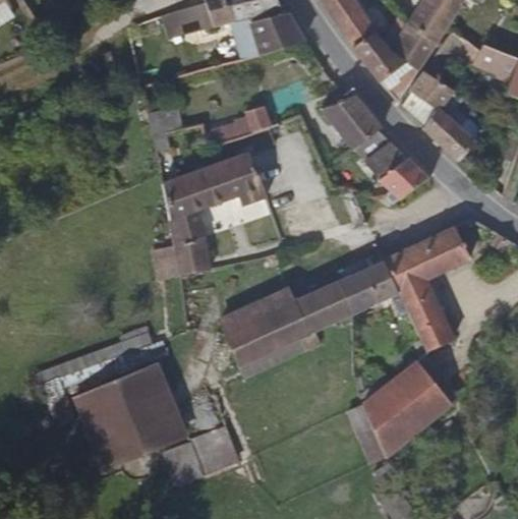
[(0,20),(16,9),(9,0),(0,0),(0,20)]
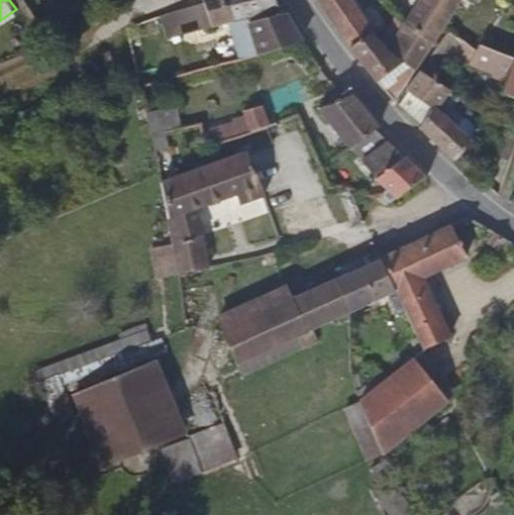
[(205,0),(213,23),(232,19),(226,0),(205,0)]
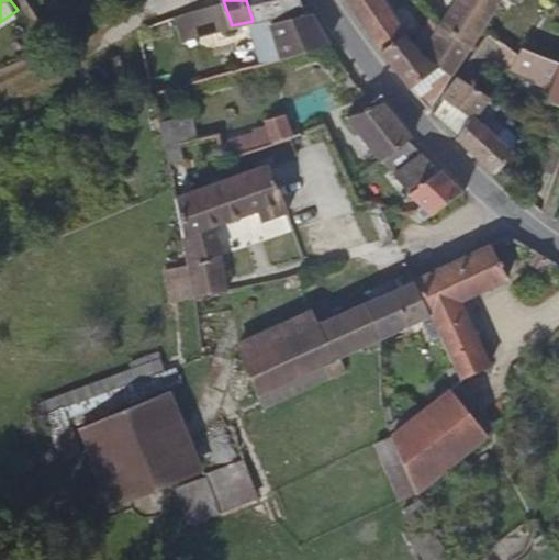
[(246,0),(253,21),(270,17),(304,8),(301,0),(246,0)]
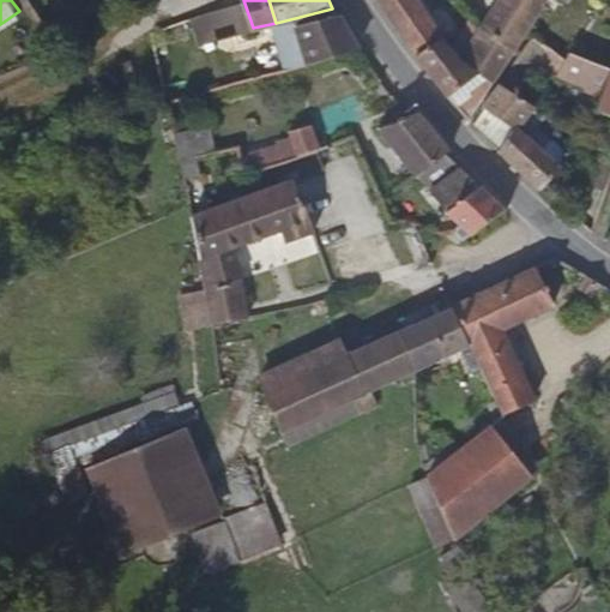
[(381,0),(418,57),(445,42),(417,0),(381,0)]
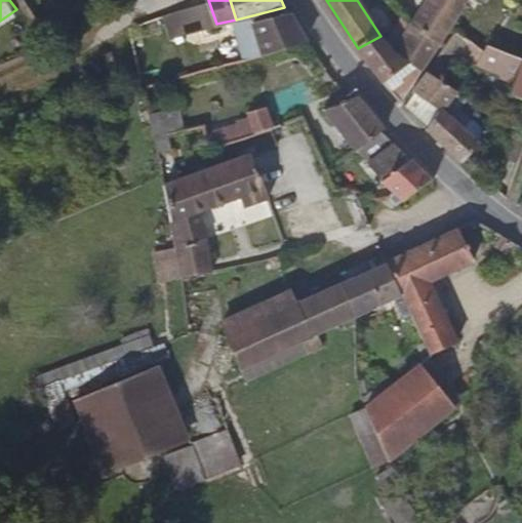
[(428,0),(414,22),(441,42),(468,0),(428,0)]
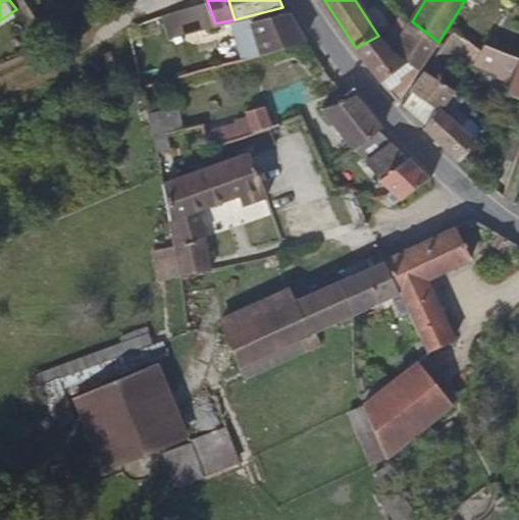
[(282,7),(251,15),(260,45),(248,48),(251,56),(305,42),(289,12),(283,14),(282,7)]
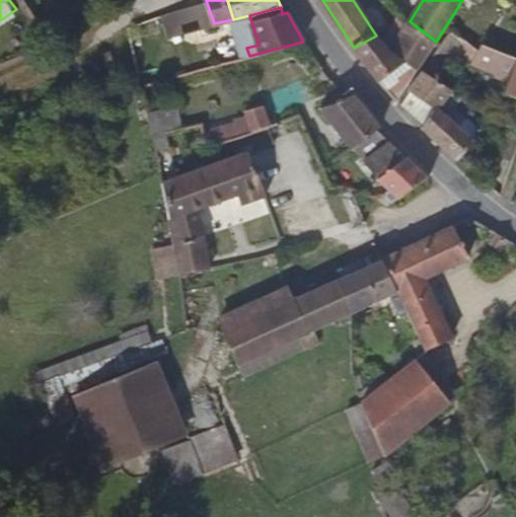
[(391,51),(418,69),(436,42),(410,21),(391,51)]
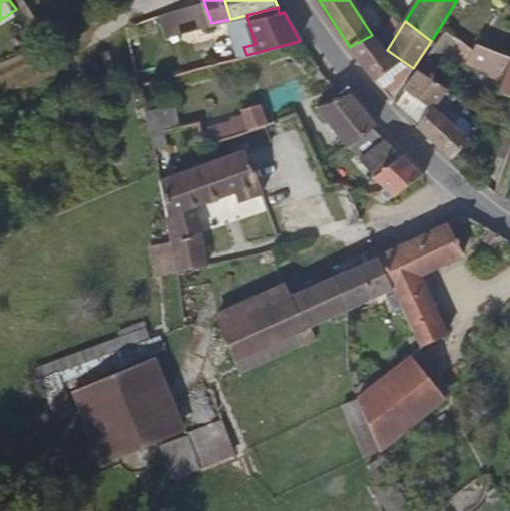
[(447,30),(437,45),(418,70),(445,89),(450,81),(465,61),(504,80),(500,91),(509,95),(509,56),(477,42),(472,49),(447,30)]
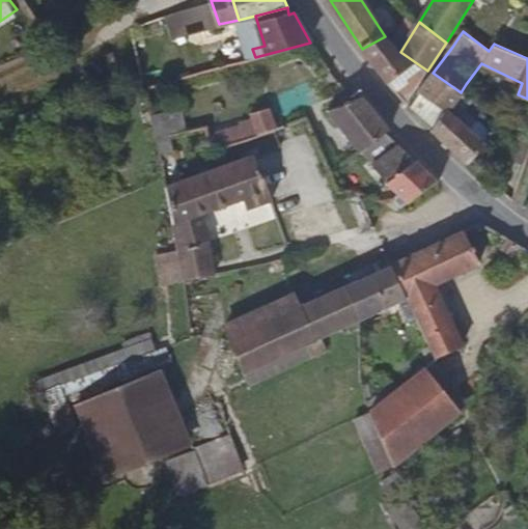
[(385,36),(362,49),(382,76),(407,101),(427,71),(400,52),(385,36)]
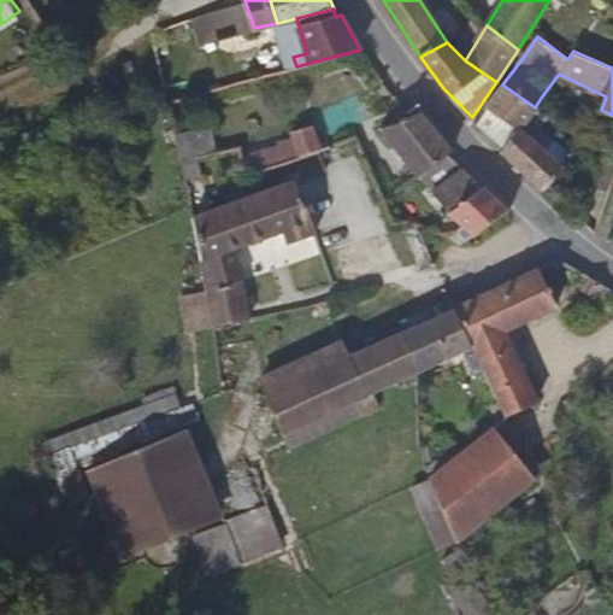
[(264,59),(267,74),(287,68),(282,54),(264,59)]
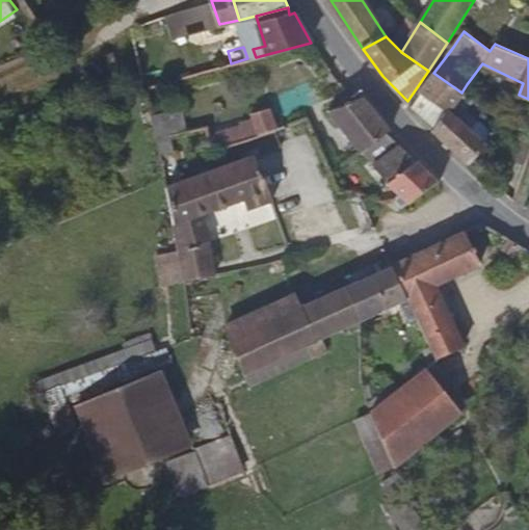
[(461,93),(433,73),(419,93),(446,113),(448,110),(461,93)]
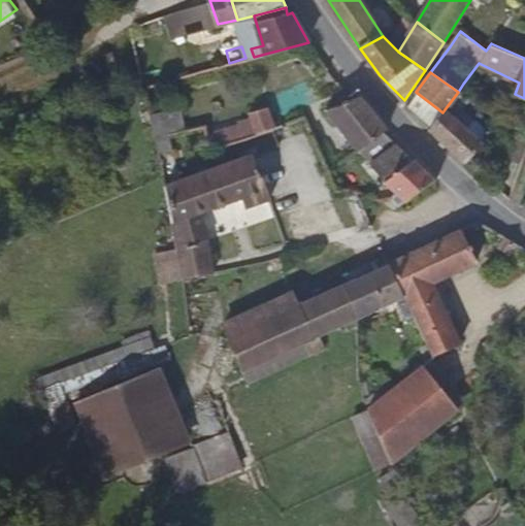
[(463,84),(458,92),(469,99),(478,105),(481,99),(471,93),(472,90),(463,84)]
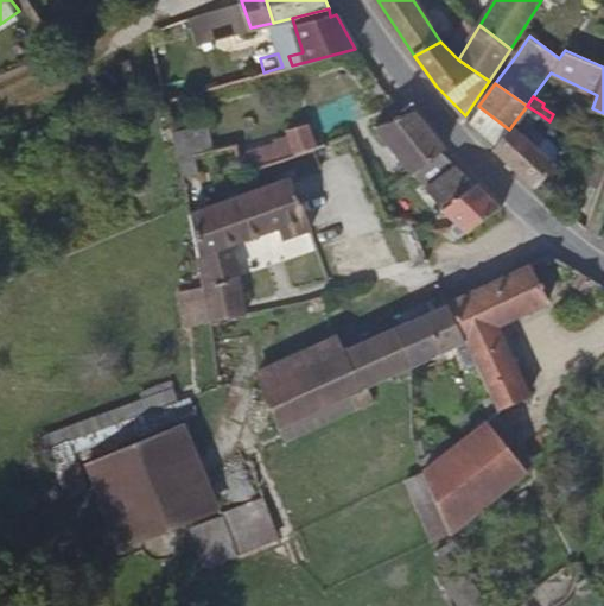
[(509,130),(478,106),(468,120),(496,147),(509,130)]
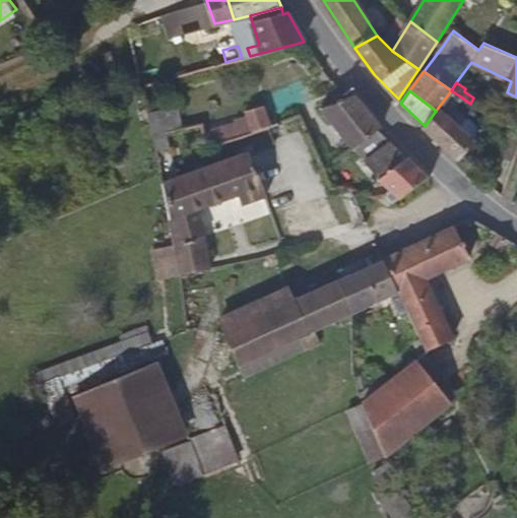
[(351,147),(379,129),(381,127),(353,93),(344,96),(319,108),(351,147)]
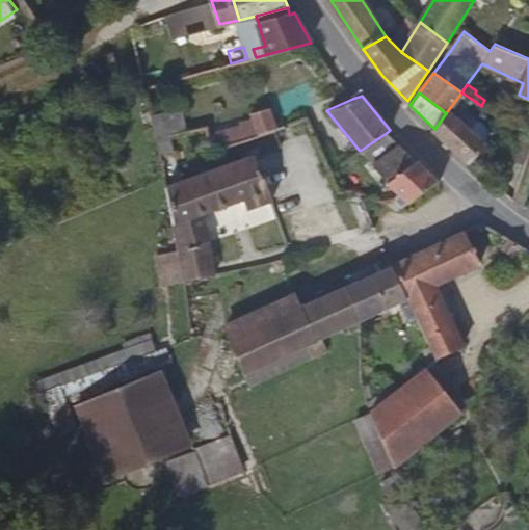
[(481,106),(473,100),(470,106),(477,112),(481,106)]
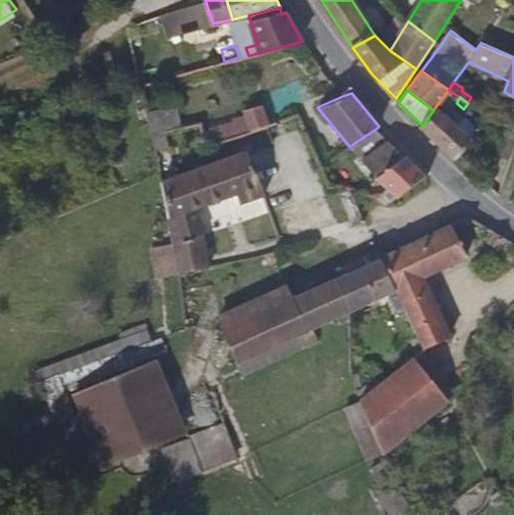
[(241,111),(249,130),(269,123),(261,104),(241,111)]
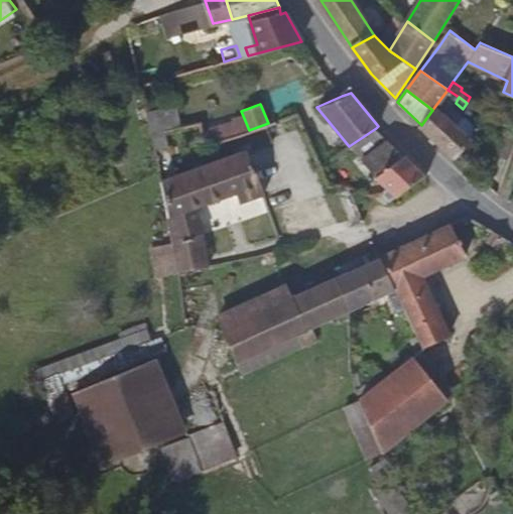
[(146,114),(151,134),(180,125),(175,106),(146,114)]
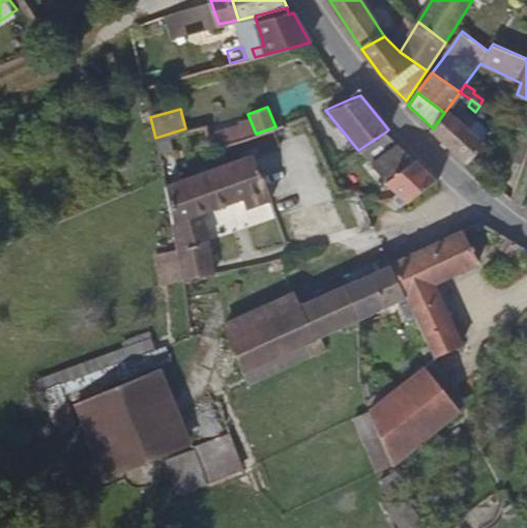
[(444,113),(433,128),(431,130),(466,165),(488,142),(491,132),(484,125),(474,135),(446,110),(444,113)]
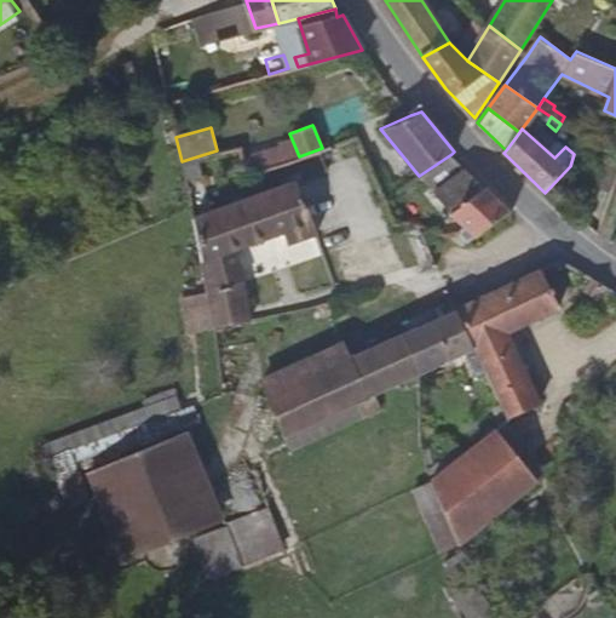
[(276,138),(285,161),(299,156),(289,133),(276,138)]
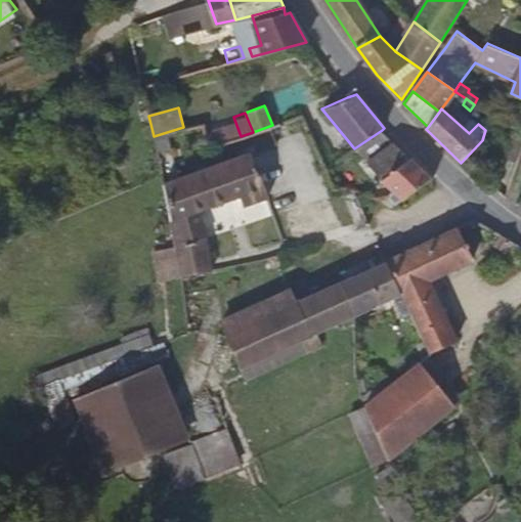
[(209,121),(202,123),(207,146),(214,144),(209,121)]
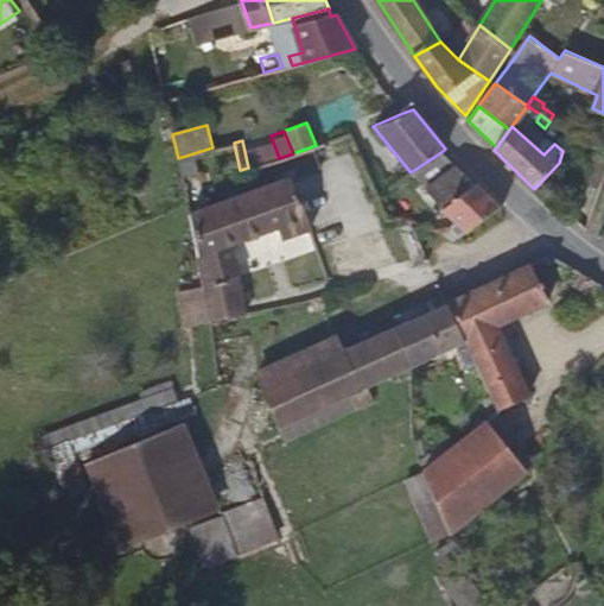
[(450,228),(458,238),(465,231),(469,232),(501,207),(443,151),(411,172),(437,206),(455,222),(450,228)]
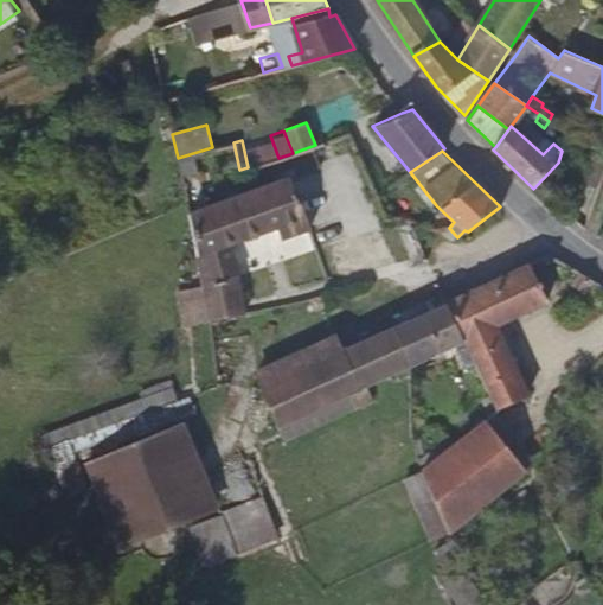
[(370,174),(382,170),(377,158),(365,164),(370,174)]
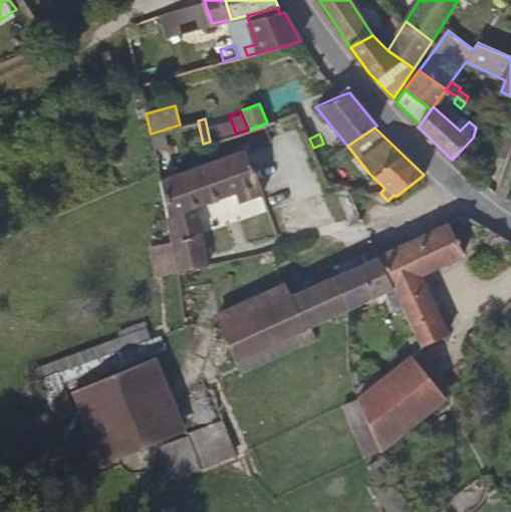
[(320,166),(330,159),(323,144),(313,148),(320,166)]
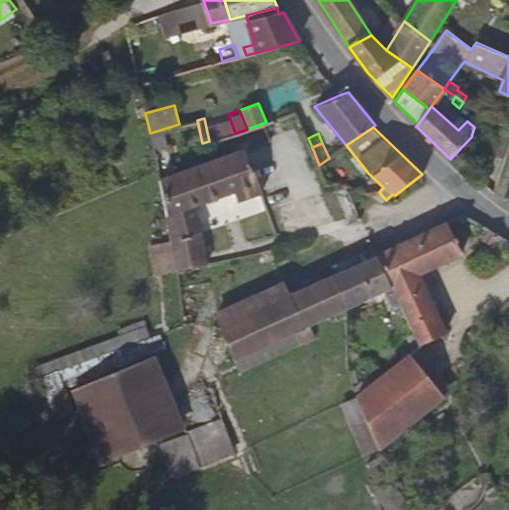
[(160,178),(177,270),(206,265),(195,204),(232,190),(236,200),(261,191),(245,147),(160,178)]
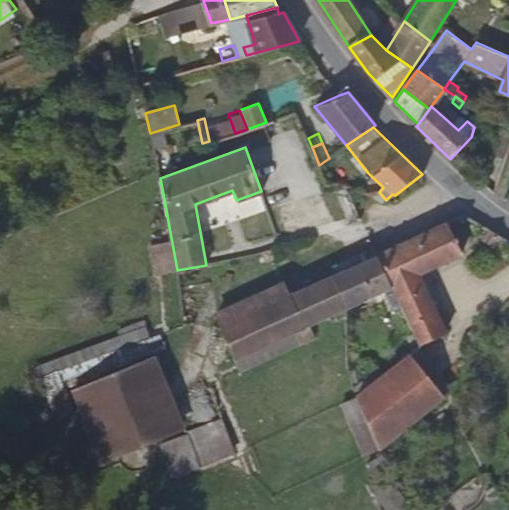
[(462,253),(447,221),(376,254),(395,293),(419,345),(444,333),(418,274),(462,253)]
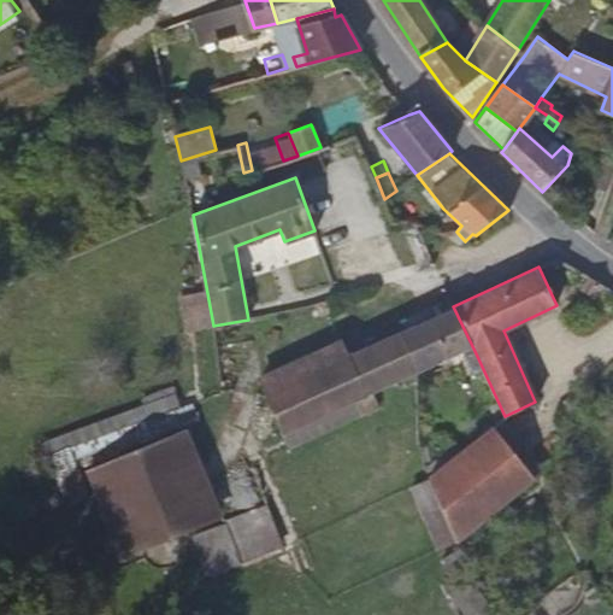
[(605,297),(609,291),(577,271),(572,280),(582,287),(579,291),(593,299),(597,292),(605,297)]
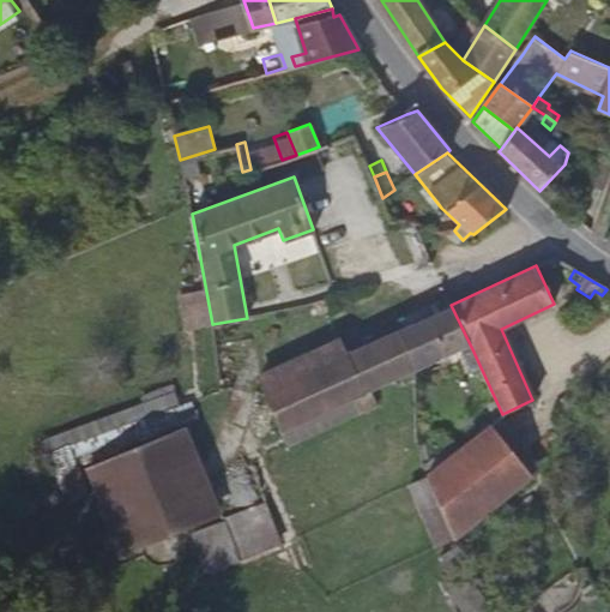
[(473,352),(451,305),(400,330),(416,370),(463,348),(466,355),(473,352)]
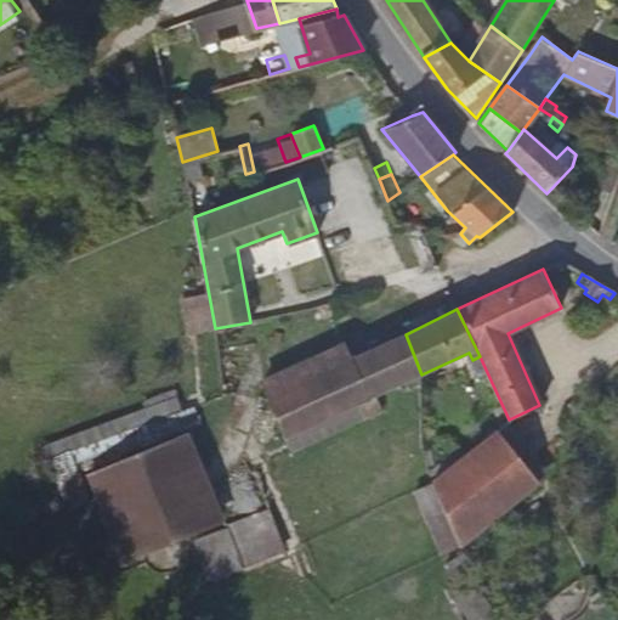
[(421,375),(406,334),(363,354),(347,361),(364,399),(359,401),(367,417),(383,410),(376,395),(421,375)]
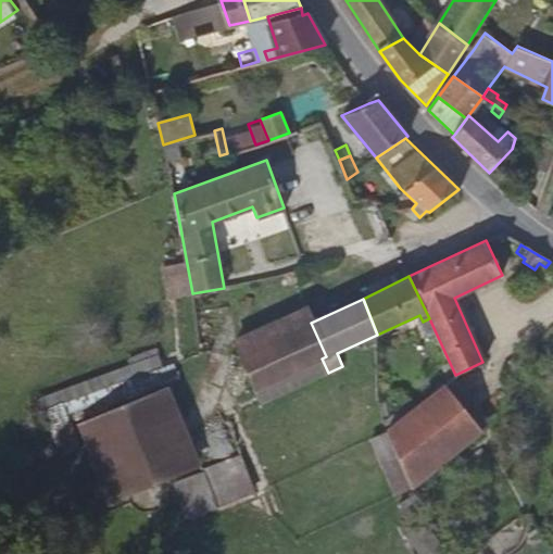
[(256,388),(322,359),(326,356),(311,323),(325,316),(318,301),(235,338),(256,388)]
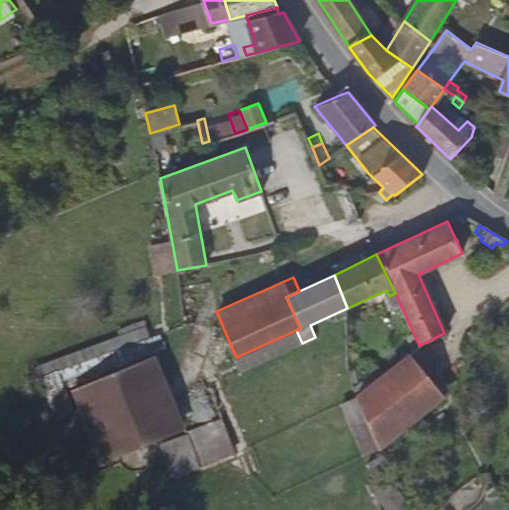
[(155,356),(72,391),(101,460),(184,427),(155,356)]
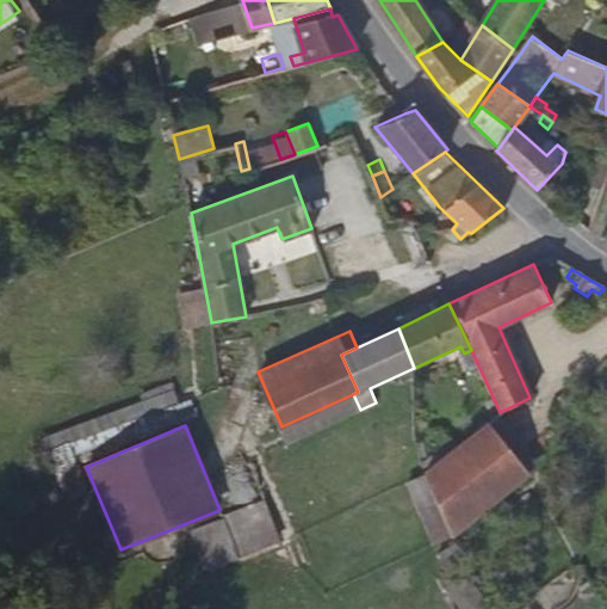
[(524,472),(485,425),(426,474),(452,533),(524,472)]
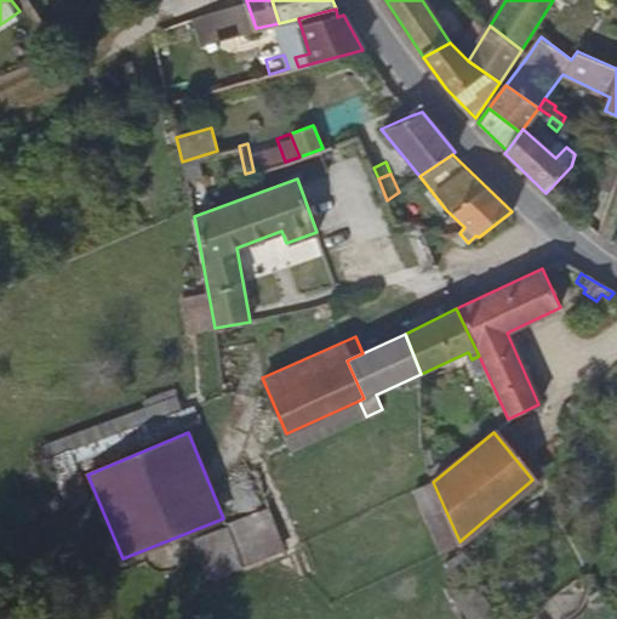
[(500,618),(473,569),(450,583),(469,618),(500,618)]
